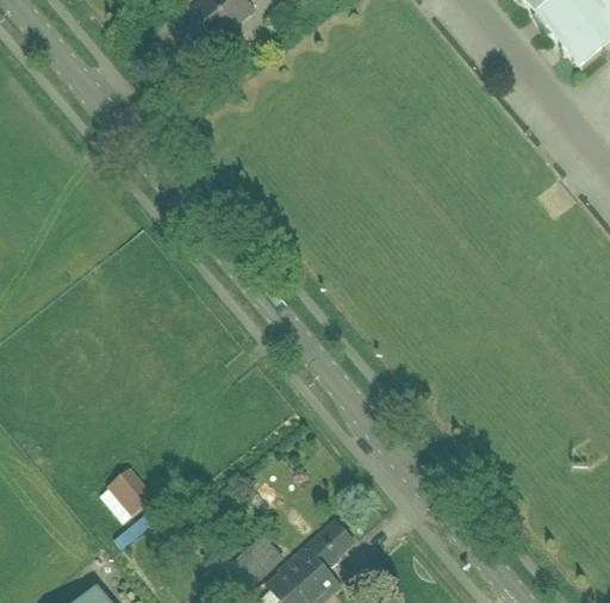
[(198,0),(191,6),(217,38),(254,8),(247,0),(198,0)]
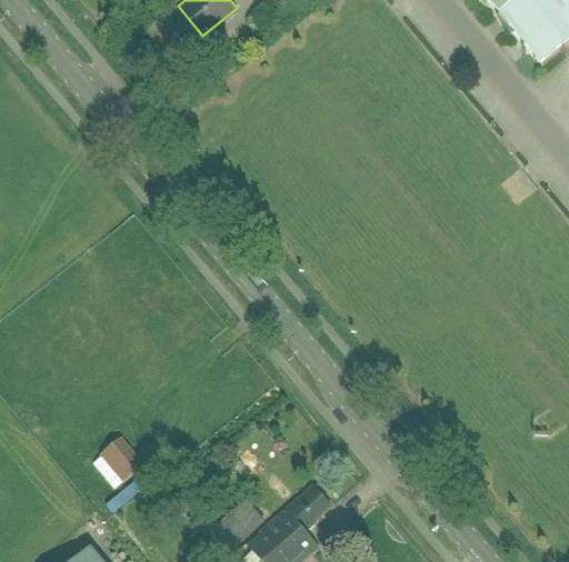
[(568,32),(568,0),(490,0),(540,58),(568,32)]
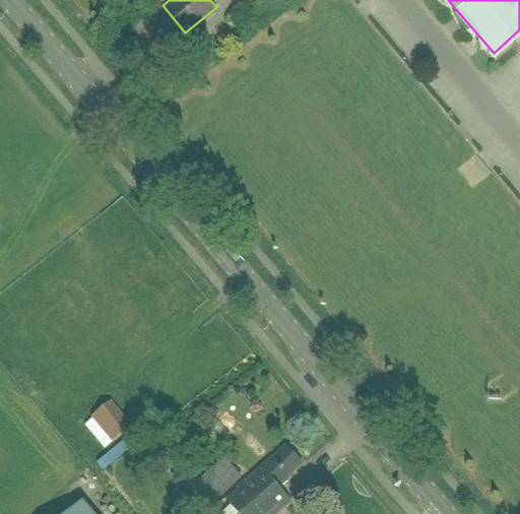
[(111,398),(89,415),(110,441),(131,424),(111,398)]
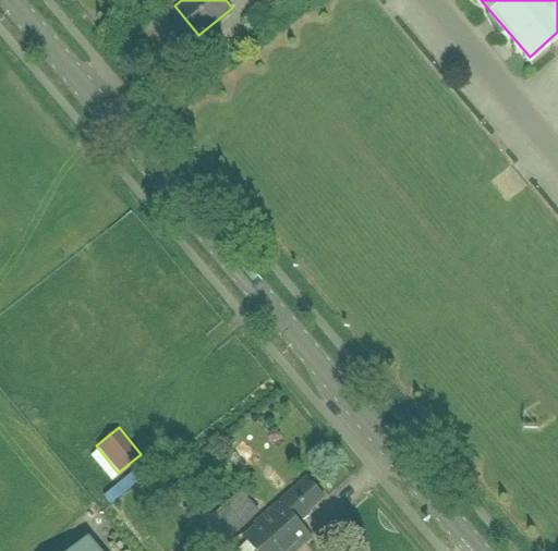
[(279,498),(299,519),(312,509),(310,506),(324,493),(305,474),(279,498)]
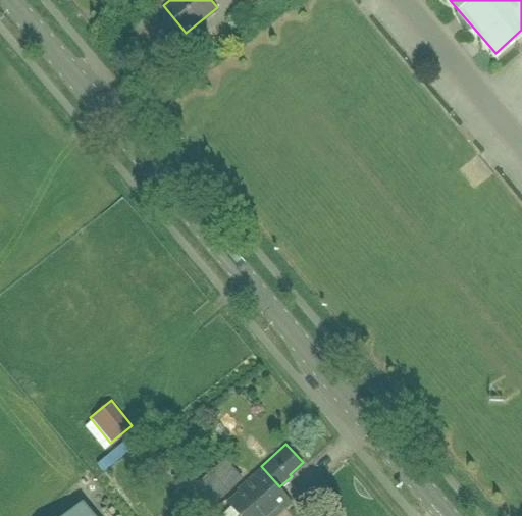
[(279,486),(261,466),(239,485),(241,487),(227,500),(242,515),(272,515),(292,500),(279,486)]
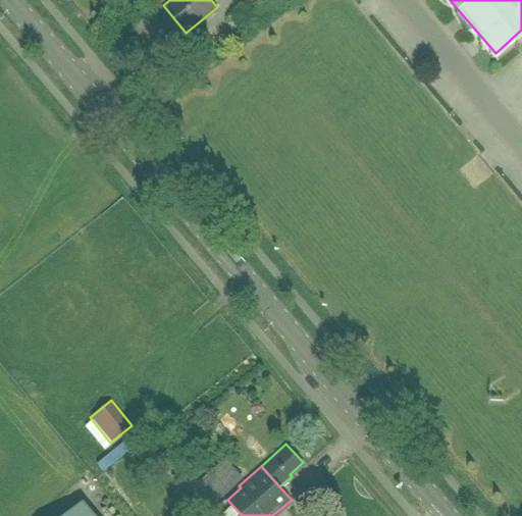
[(226,486),(211,468),(195,482),(209,501),(226,486)]
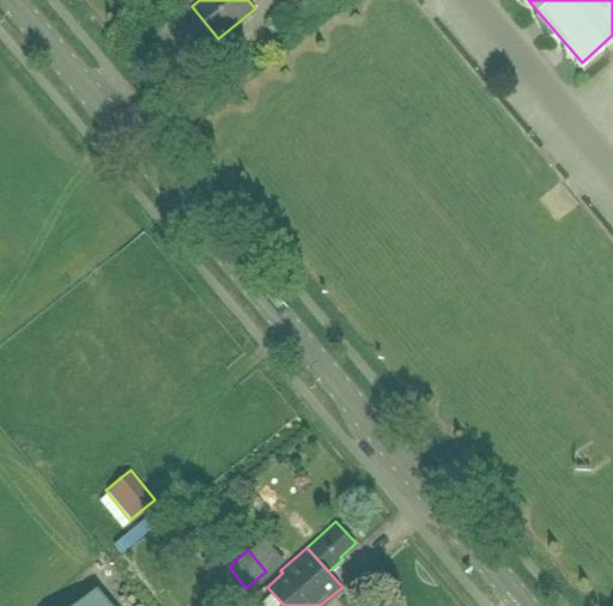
[(114,605),(97,587),(73,605),(114,605)]
